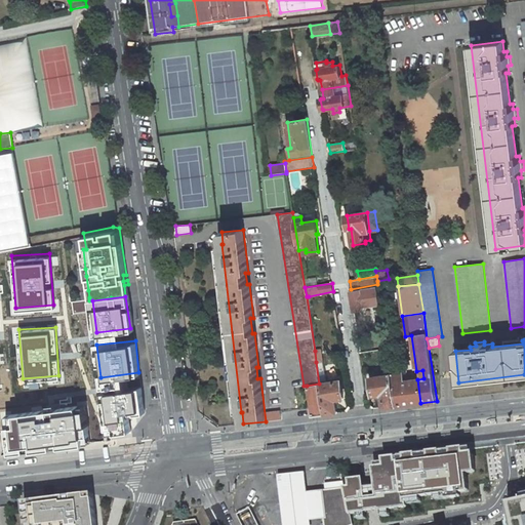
[(319,384),(325,382),(322,361),(316,362),(319,384)]
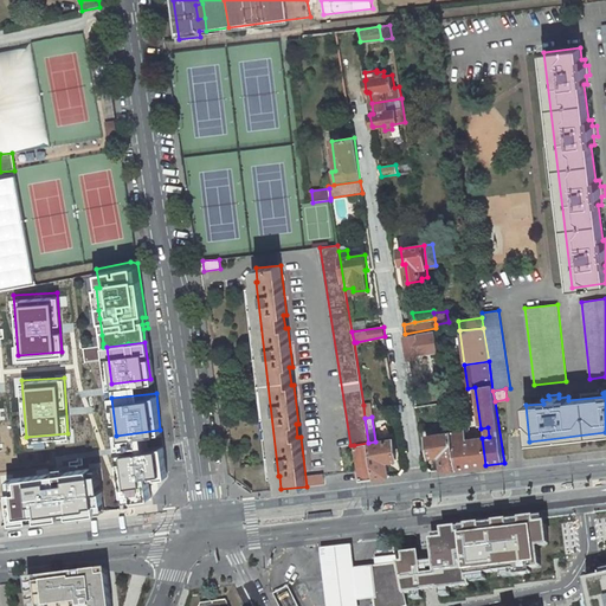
[(445,420),(447,432),(427,436),(431,457),(440,456),(443,470),(457,469),(451,432),(450,420),(445,420)]
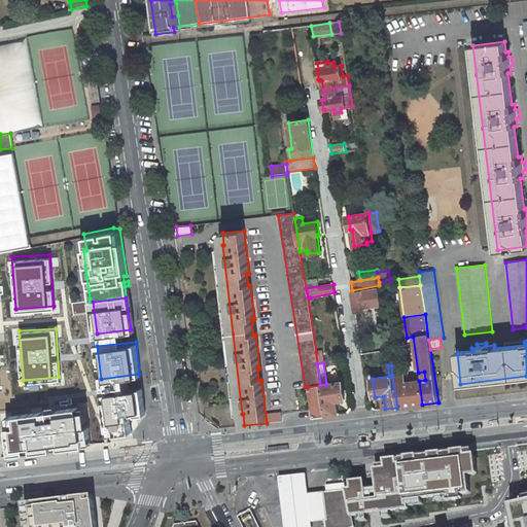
[(406,383),(405,375),(392,376),(397,408),(414,406),(411,382),(406,383)]
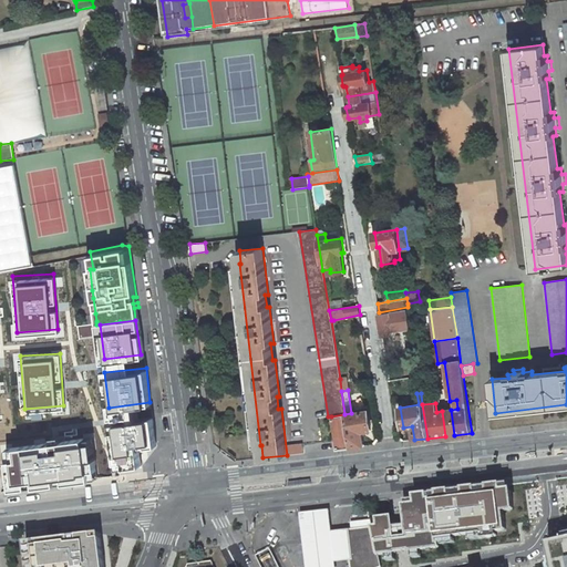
[(344,414),(350,447),(364,445),(362,431),(371,430),(368,410),(351,413),(344,414)]
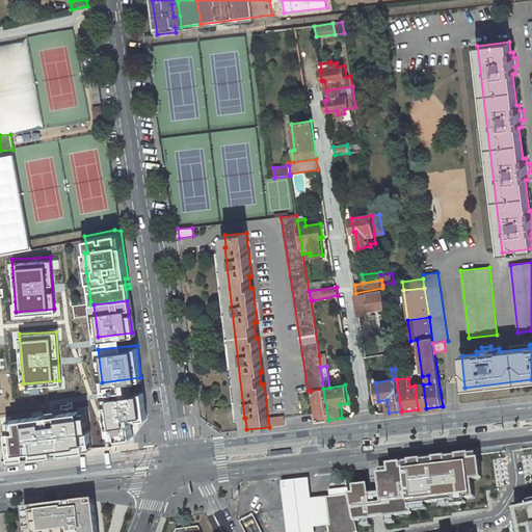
[(418,409),(426,408),(423,384),(415,386),(418,409)]
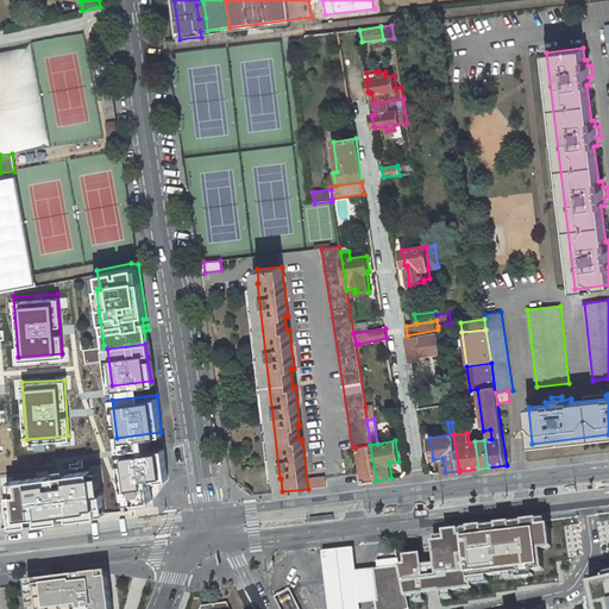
[(161,444),(123,449),(123,457),(115,457),(120,493),(130,490),(131,498),(152,496),(149,478),(168,475),(161,444)]
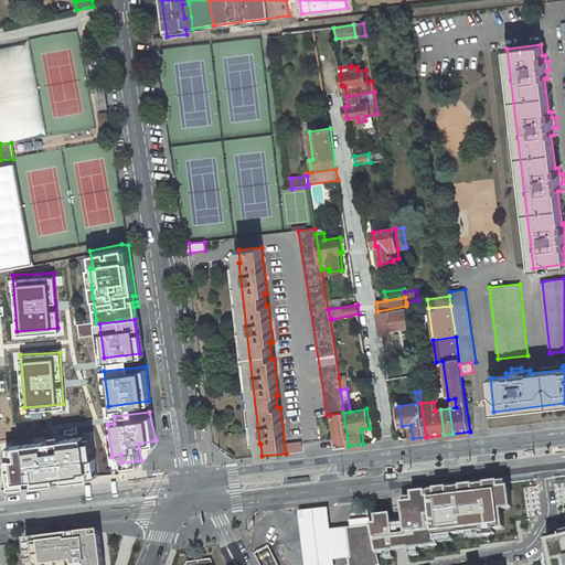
[(349,446),(343,413),(330,415),(336,448),(349,446)]
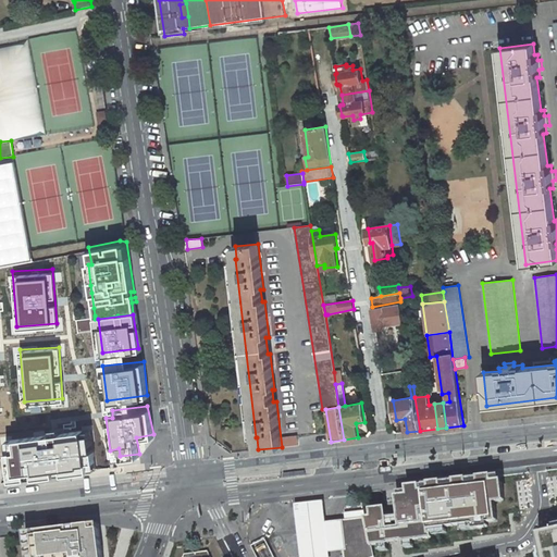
[(4,448),(10,478),(97,465),(91,431),(84,426),(58,430),(59,440),(41,442),(41,435),(21,437),(20,433),(13,433),(13,446),(4,448)]
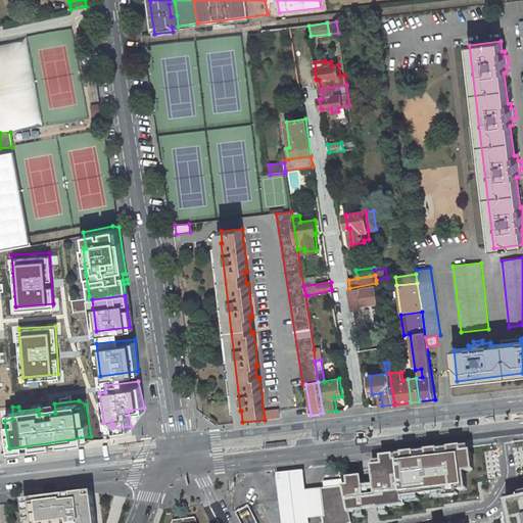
[(376,463),(374,463),(376,482),(366,483),(365,474),(349,476),(350,483),(345,483),(346,487),(343,487),(349,512),(357,511),(357,518),(367,517),(366,510),(369,510),(369,508),(382,508),(382,512),(390,512),(390,507),(408,506),(408,500),(422,498),(422,493),(429,492),(429,488),(441,488),(441,494),(462,493),(462,488),(471,487),(470,483),(467,483),(466,471),(476,469),(475,447),(473,448),(472,443),(465,444),(465,443),(452,444),(452,445),(442,447),(442,446),(429,447),(429,448),(418,450),(418,448),(405,450),(405,452),(396,454),(396,452),(383,454),(384,459),(376,460),(376,463)]
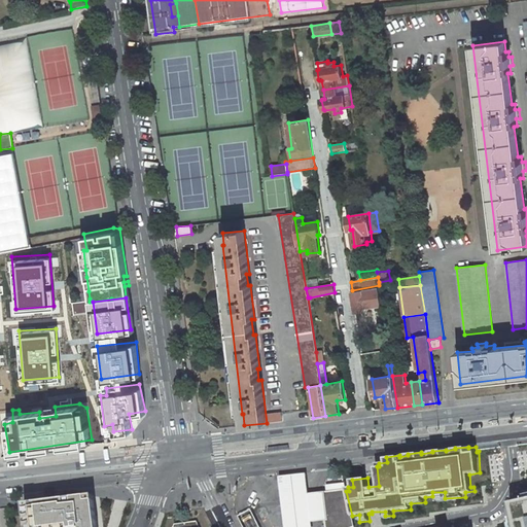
[(308,480),(307,473),(279,477),(279,483),(284,526),(312,526),(312,523),(326,521),(323,494),(323,492),(309,494),(308,480)]
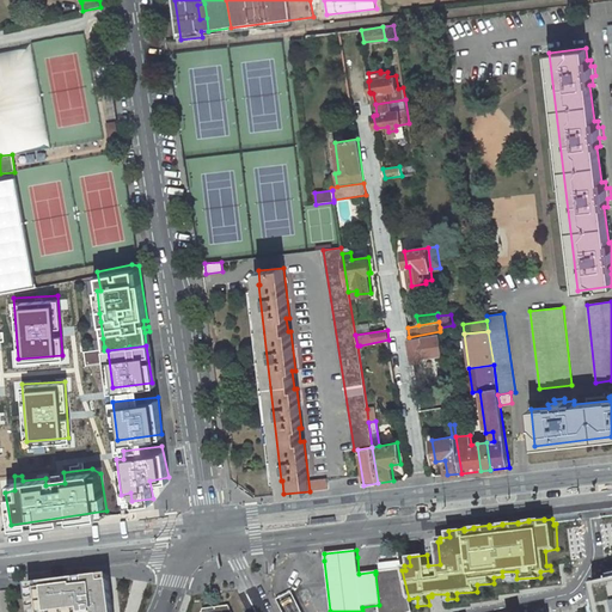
[(379,573),(375,574),(379,605),(379,611),(409,611),(411,611),(409,599),(402,570),(397,571),(396,561),(379,562),(379,573)]
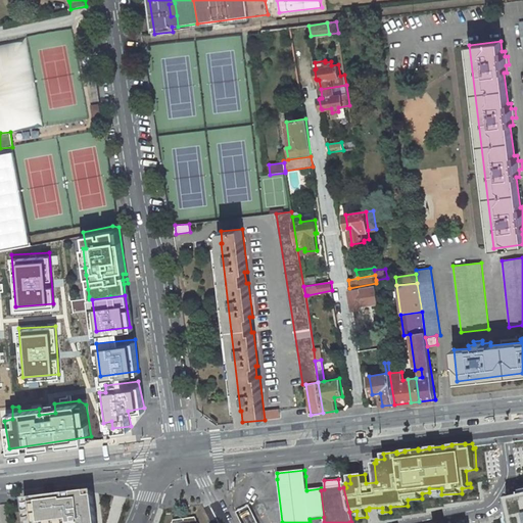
[(41,498),(25,501),(27,522),(97,522),(93,492),(80,494),(41,498)]
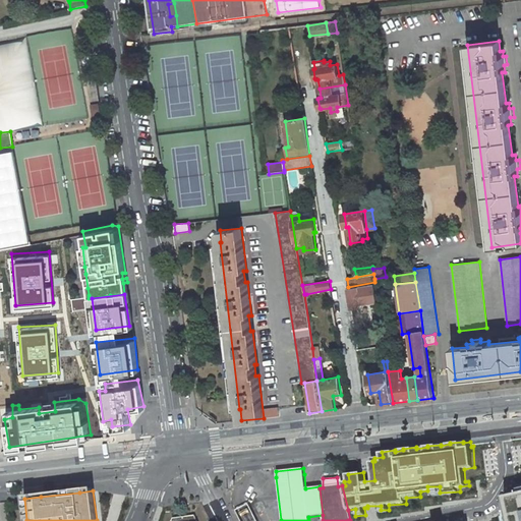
[(520,520),(520,493),(508,496),(512,520),(520,520)]
